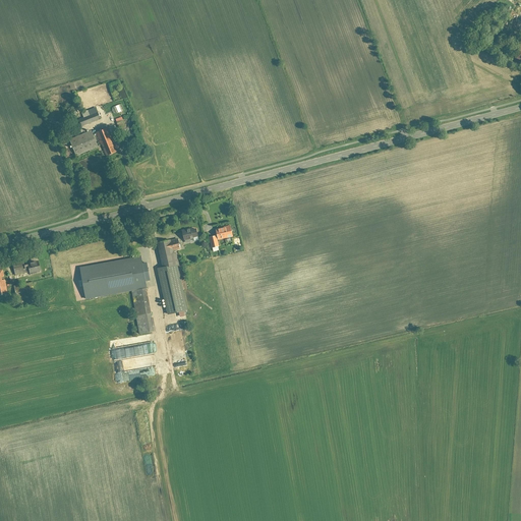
[(50,111),(48,121),(60,123),(62,113),(50,111)]
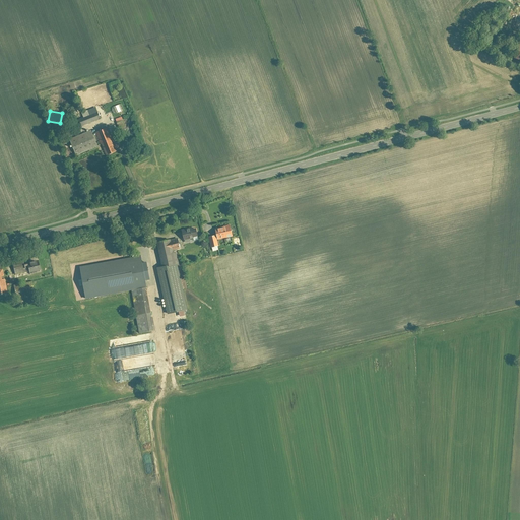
[(76,119),(80,128),(100,121),(96,112),(76,119)]
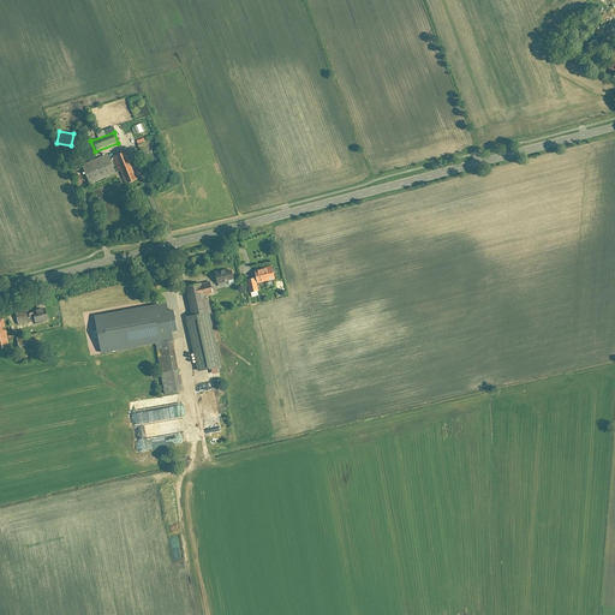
[(113,157),(126,184),(138,178),(125,151),(113,157)]
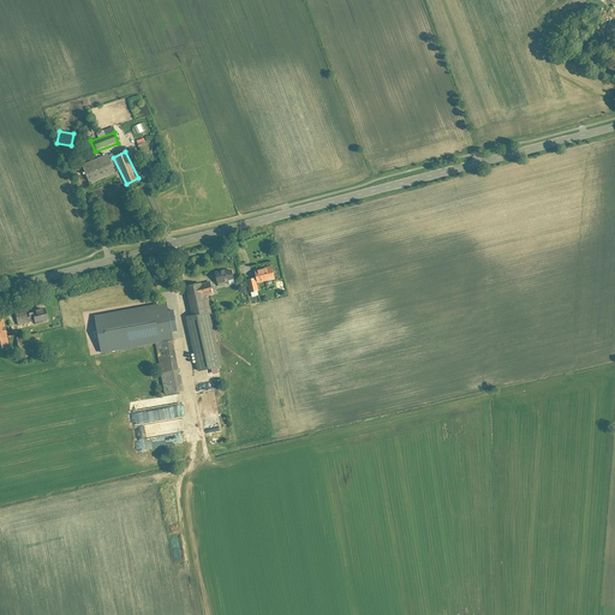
[(79,166),(87,186),(114,174),(106,155),(79,166)]
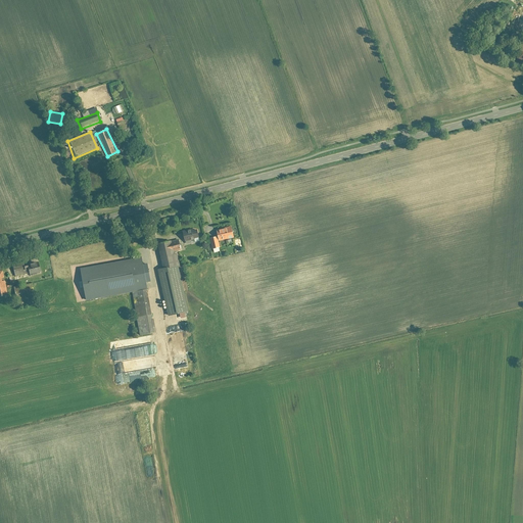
[(216,232),(218,242),(234,239),(232,228),(216,232)]
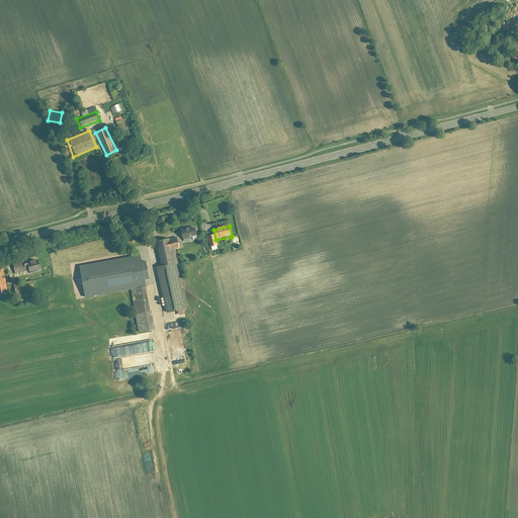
[(179,231),(181,242),(197,238),(195,228),(179,231)]
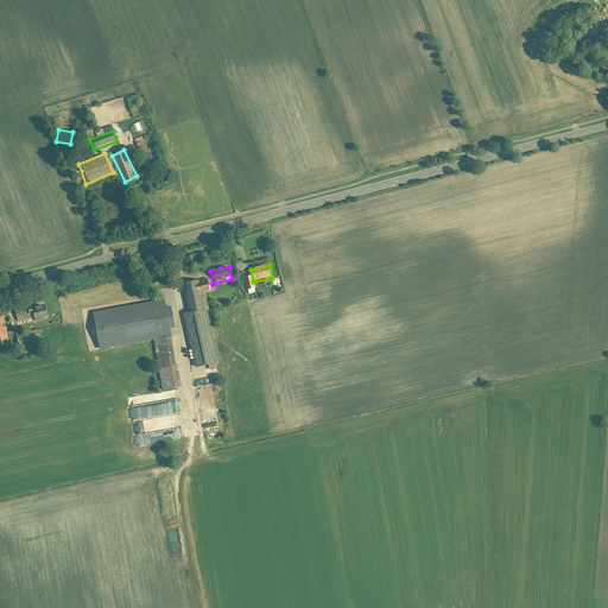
[(241,278),(245,291),(253,289),(251,276),(241,278)]
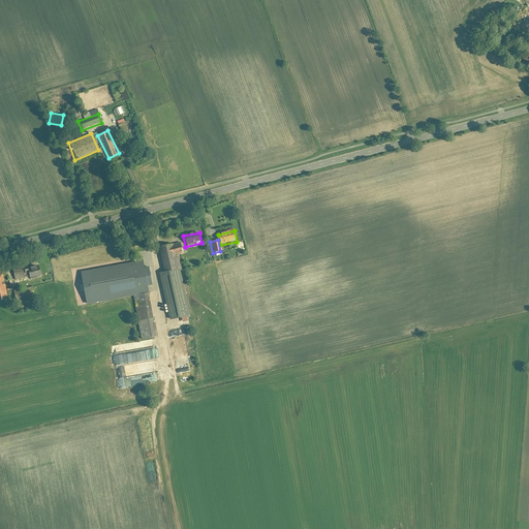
[(157,247),(162,273),(158,273),(168,320),(188,316),(179,269),(174,270),(170,257),(183,255),(180,244),(168,246),(168,245),(157,247)]
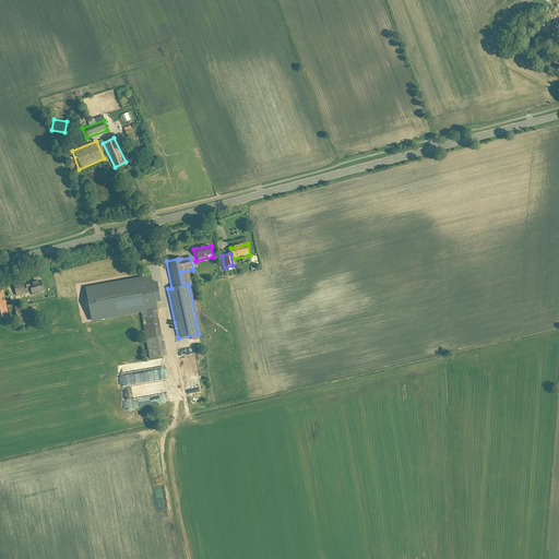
[(151,276),(87,287),(94,320),(157,309),(151,276)]
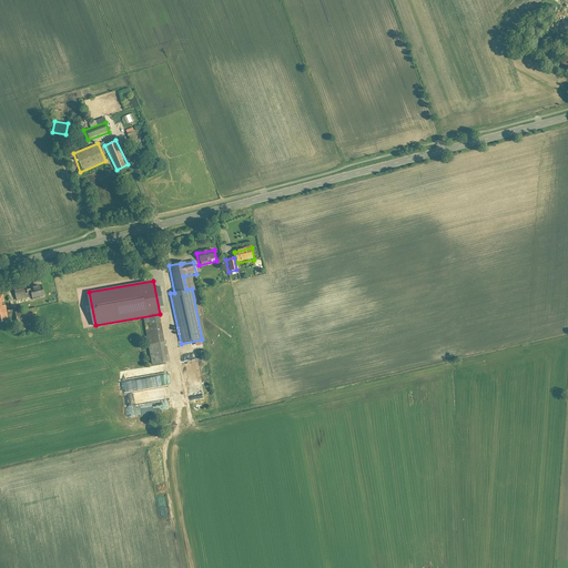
[(29,301),(28,297),(42,294),(40,284),(26,288),(23,283),(12,286),(17,304),(29,301)]
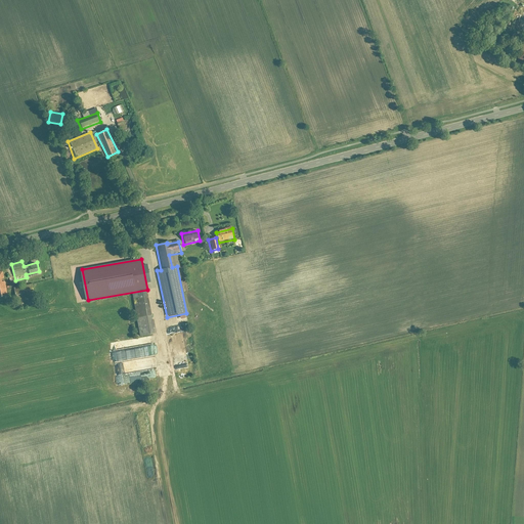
[(134,294),(141,336),(156,334),(148,291),(134,294)]
